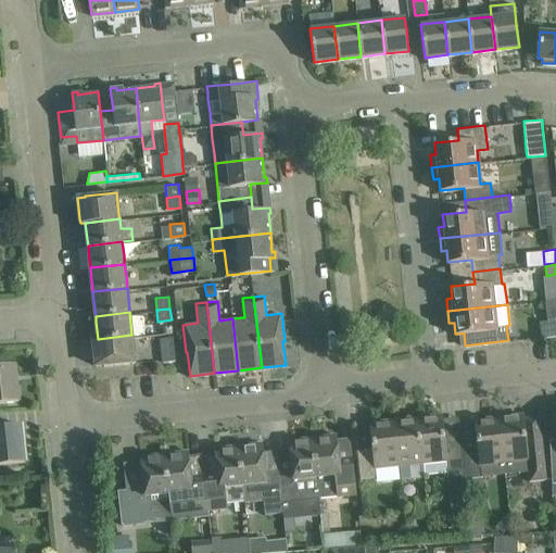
[(555,321),(547,322),(541,323),(543,337),(548,336),(555,335),(555,321)]
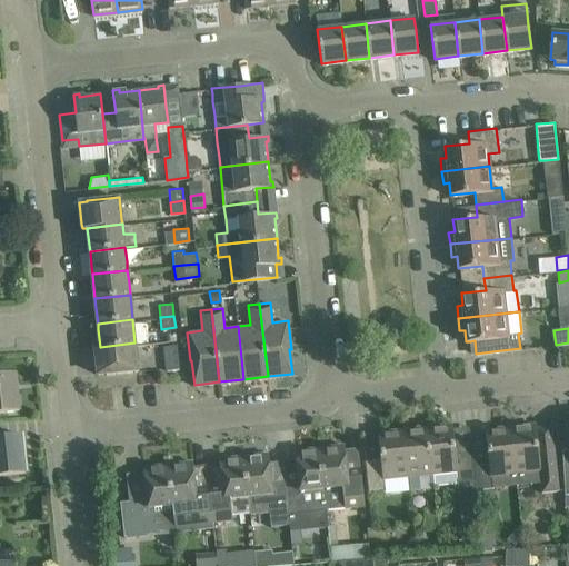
[(100,347),(95,347),(95,351),(97,373),(106,371),(106,374),(138,369),(135,343),(100,347)]
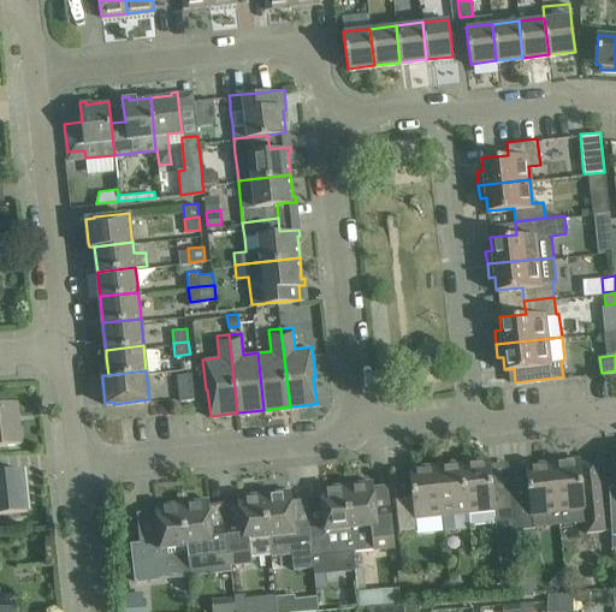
[(191,372),(177,373),(178,386),(193,385),(191,372)]
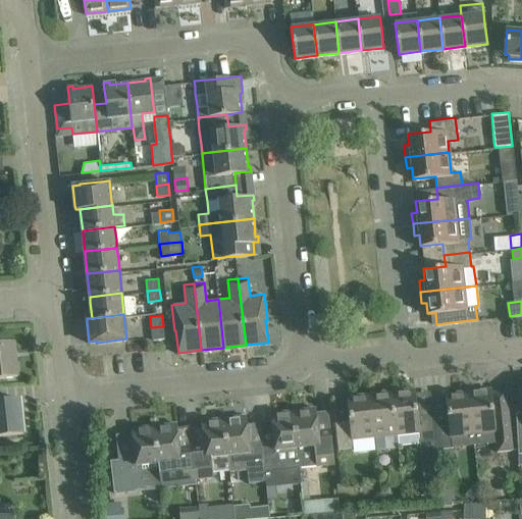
[(163,326),(151,327),(153,339),(164,336),(163,326)]
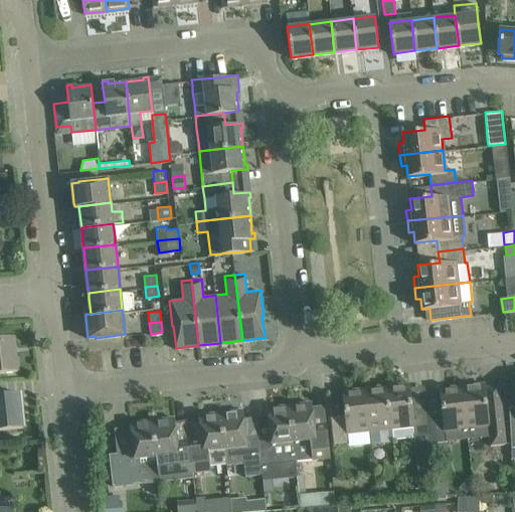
[(13,338),(0,339),(0,371),(17,370),(13,338)]
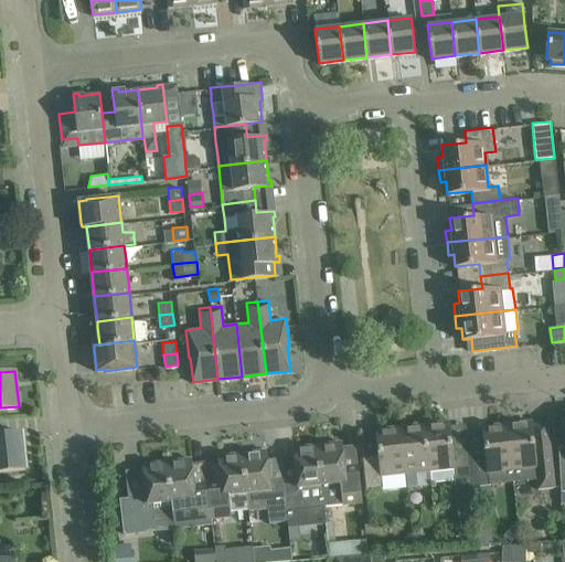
[(448,420),(424,423),(429,469),(430,481),(455,478),(459,522),(475,521),(473,499),(472,496),(469,457),(468,448),(451,451),(448,424),(448,420)]
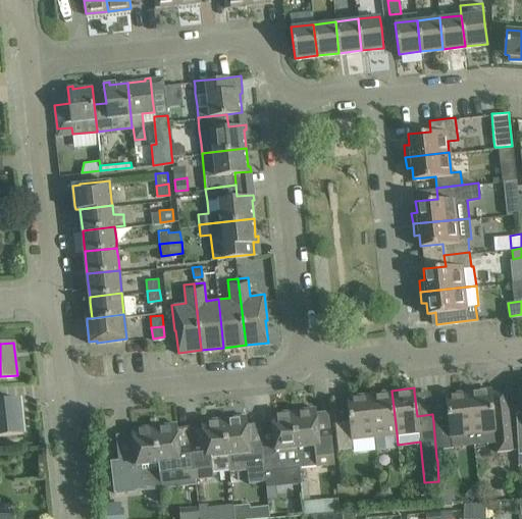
[(490,387),(467,391),(472,433),(494,431),(496,442),(496,448),(497,451),(512,450),(512,445),(511,434),(509,414),(506,390),(490,391),(490,387)]
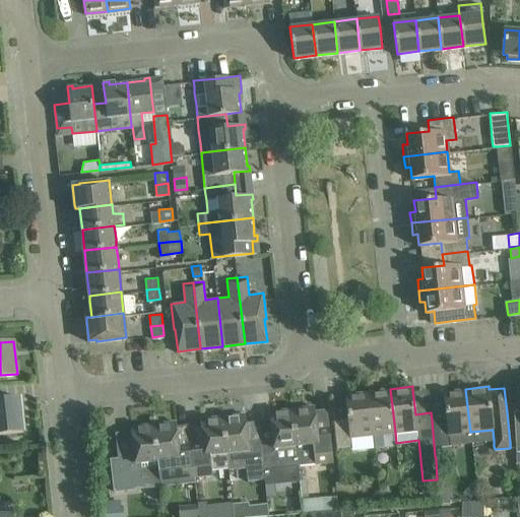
[(390,389),(369,391),(375,448),(384,447),(384,444),(383,433),(395,432),(390,389)]
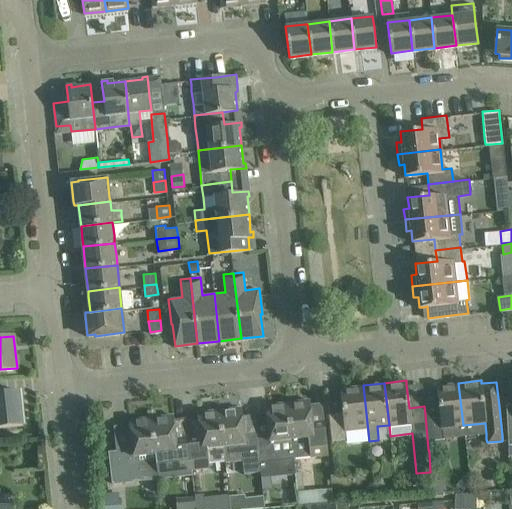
[(440,413),(425,414),(428,449),(445,447),(444,438),(443,438),(442,427),(463,425),(458,383),(437,385),(437,389),(440,413)]
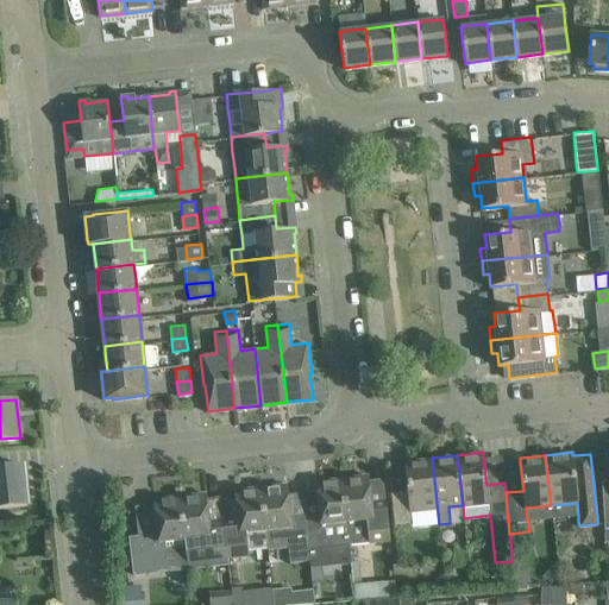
[(408,493),(390,496),(393,520),(394,527),(413,524),(437,522),(437,524),(439,524),(432,458),(405,460),(408,493)]
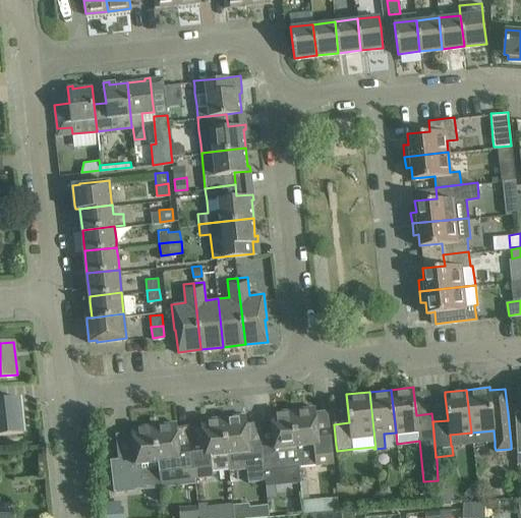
[(0,433),(3,434),(23,430),(19,398),(0,400),(0,433)]
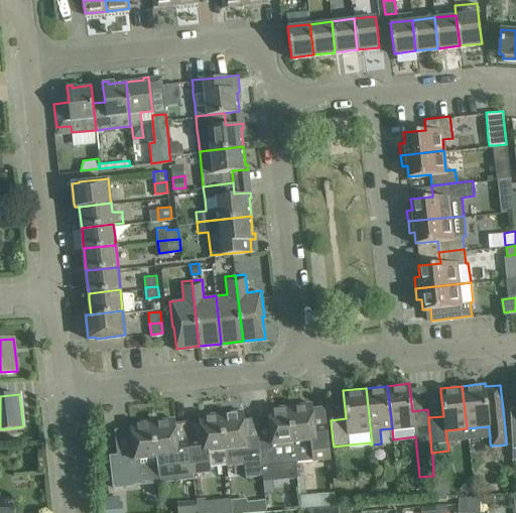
[(311,402),(289,404),(295,461),(296,461),(312,459),(312,460),(313,460),(330,458),(329,450),(327,430),(315,431),(312,407),(311,402)]
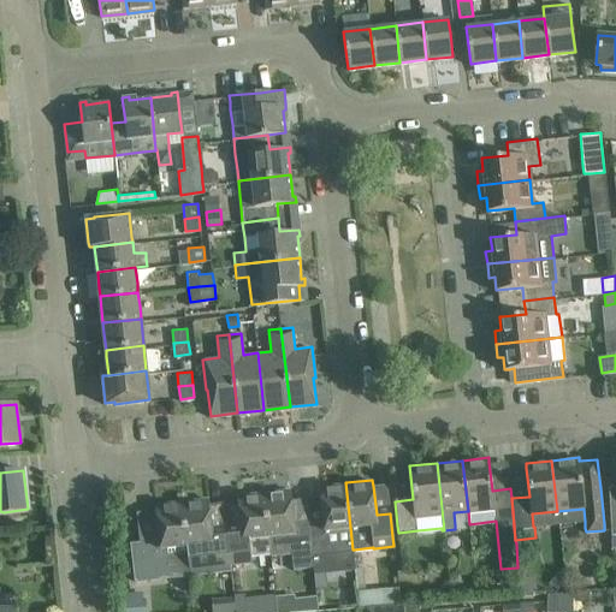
[(323,521),(309,522),(313,554),(314,566),(315,574),(356,569),(354,550),(353,550),(345,482),(319,486),(320,497),(323,521)]
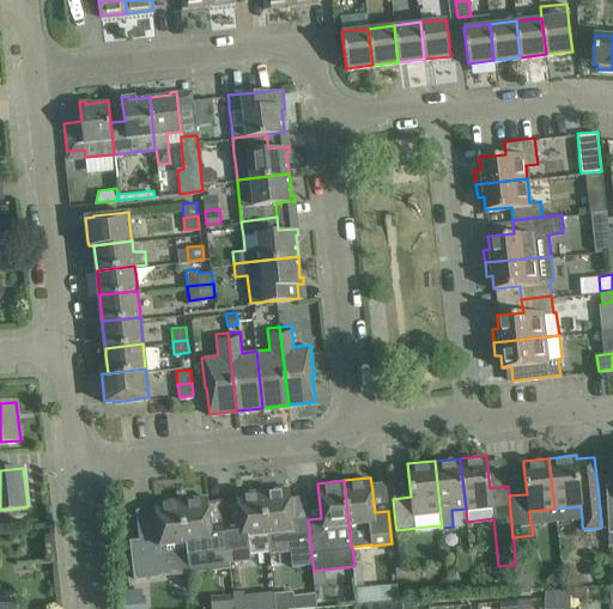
[(289,486),(262,489),(268,549),(269,552),(290,549),(290,554),(304,553),(311,552),(308,519),(292,521),(290,497),(289,486)]
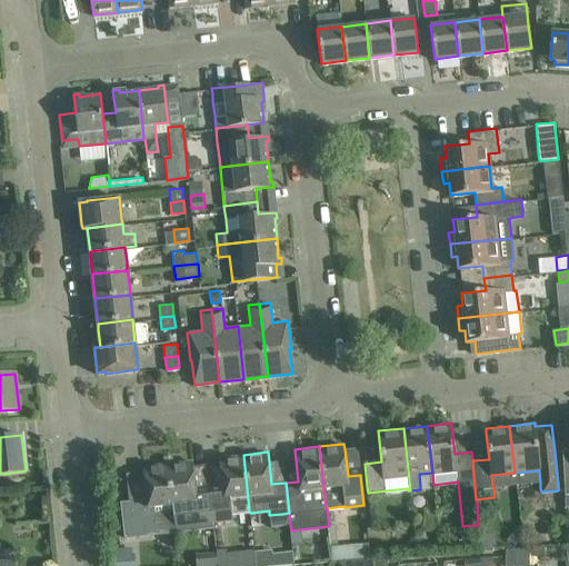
[(222,489),(209,492),(212,522),(232,519),(231,513),(249,510),(243,455),(219,457),(222,489)]
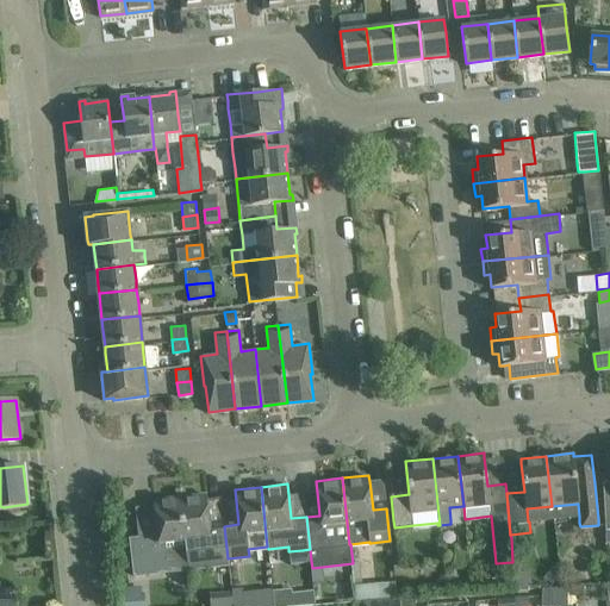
[(206,493),(180,495),(187,554),(188,567),(188,569),(229,564),(228,558),(224,526),(210,528),(206,498),(206,493)]
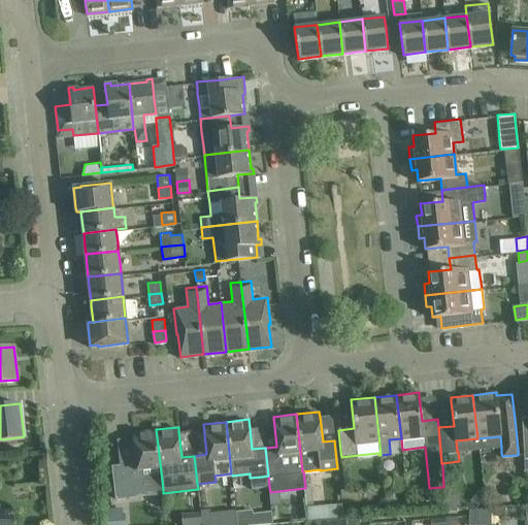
[(136,462),(111,464),(114,497),(135,494),(134,490),(143,489),(144,493),(163,491),(162,480),(156,429),(132,432),(136,462)]
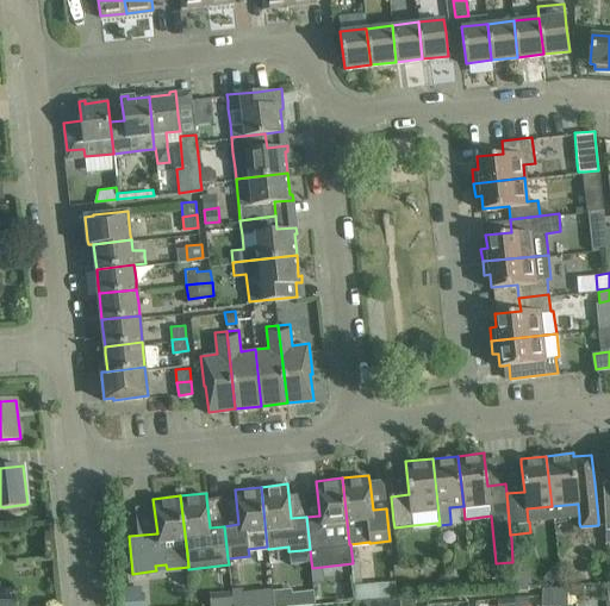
[(468,554),(453,555),(455,566),(471,564),(468,554)]
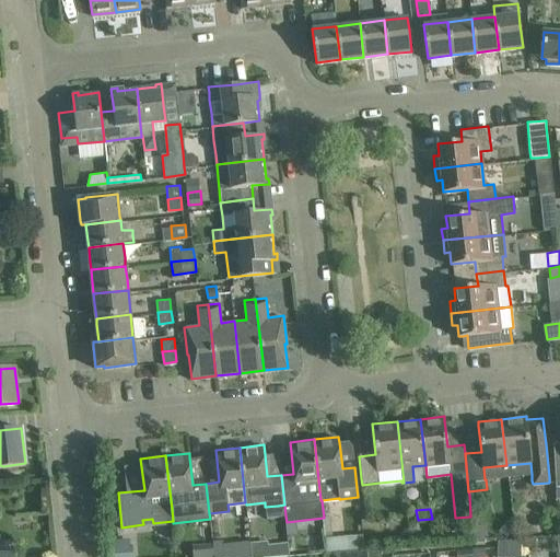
[(333,536),(326,537),(326,542),(327,552),(333,552),(350,549),(349,535),(333,536)]
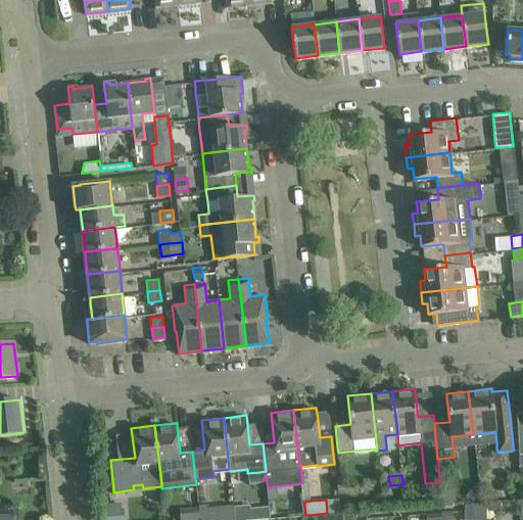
[(500,501),(487,502),(488,510),(500,509),(500,501)]
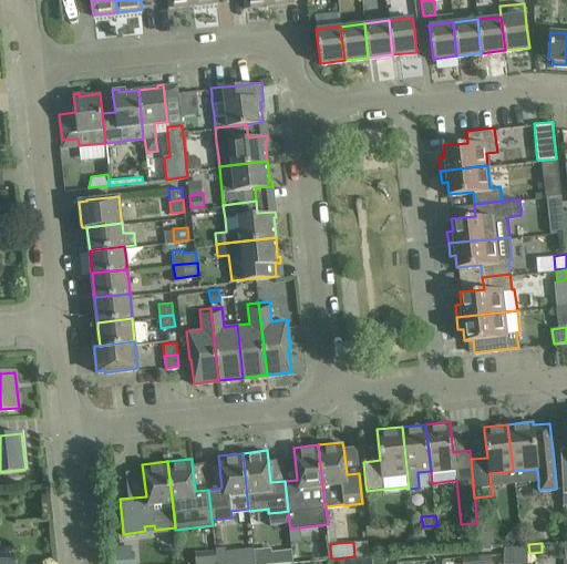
[(527,544),(514,545),(514,560),(527,561),(527,544)]
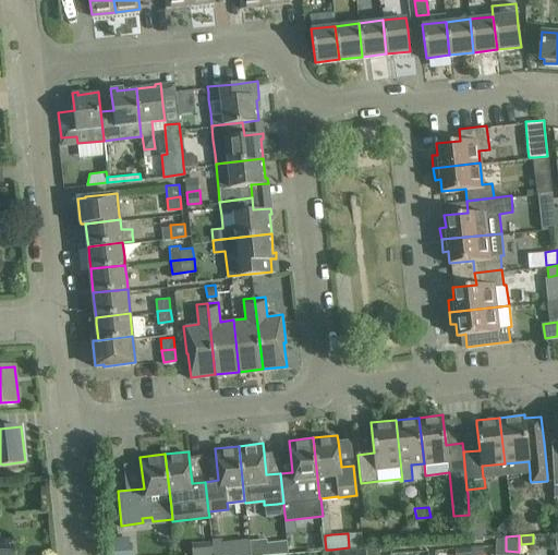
[(267,537),(249,539),(251,554),(287,552),(287,539),(267,541),(267,537)]
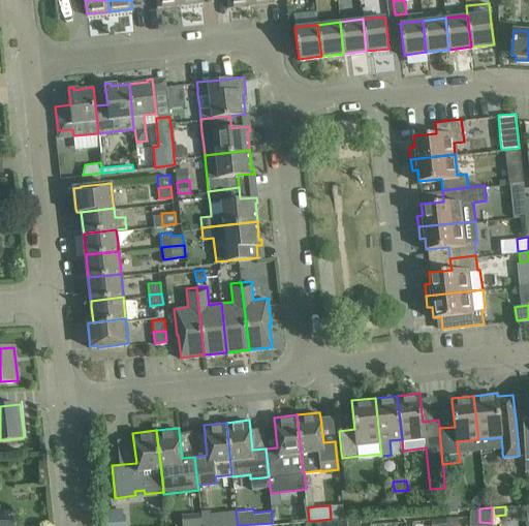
[(123,525),(122,509),(103,511),(103,525),(123,525)]
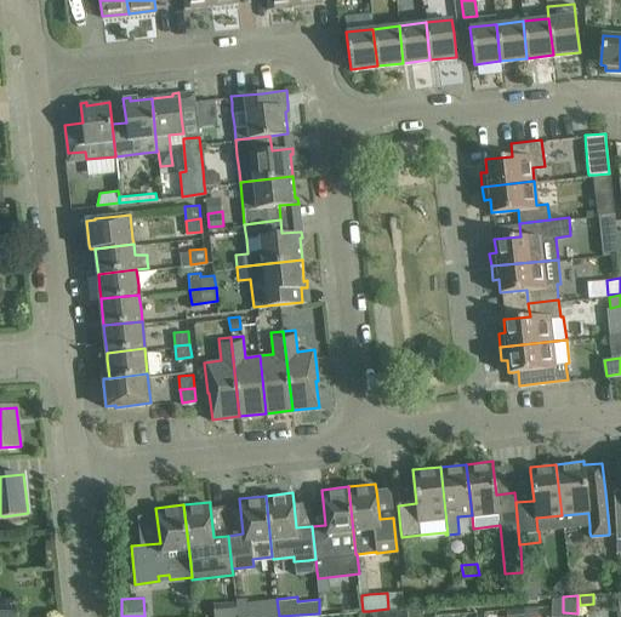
[(248,598),(235,598),(237,616),(278,616),(279,616),(277,599),(277,598),(248,600),(248,598)]
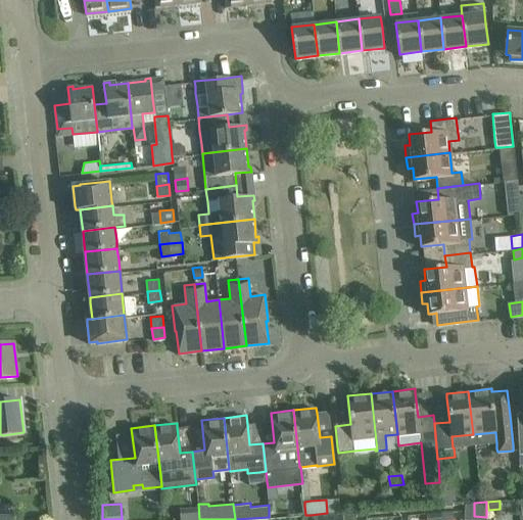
[(453,511),(440,512),(441,519),(454,519),(453,511)]
